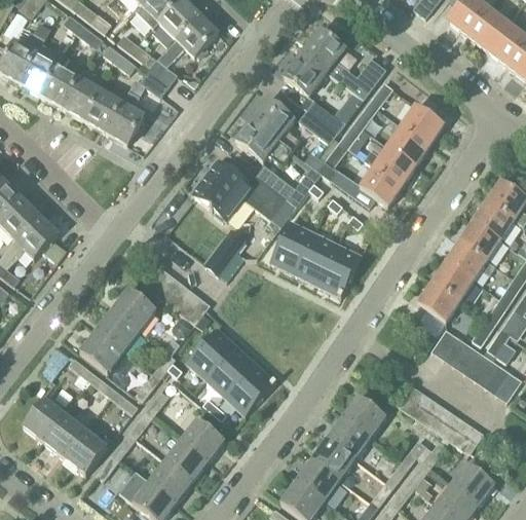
[(31,20),(45,0),(16,0),(13,4),(21,9),(19,10),(31,20)]
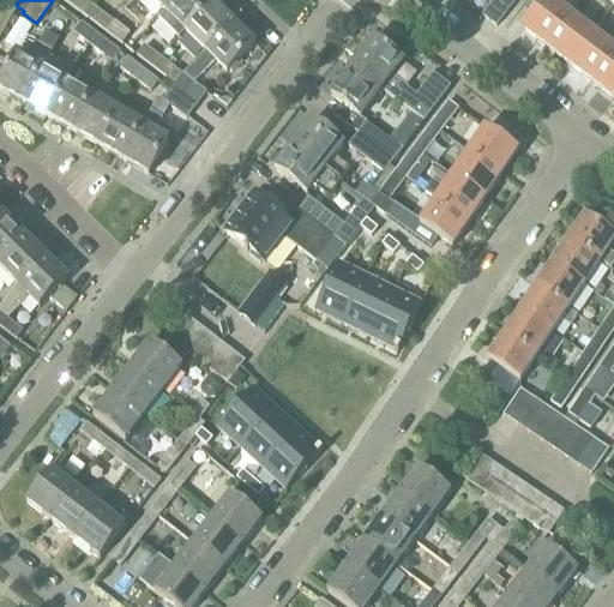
[(68,0),(82,10),(89,0),(68,0)]
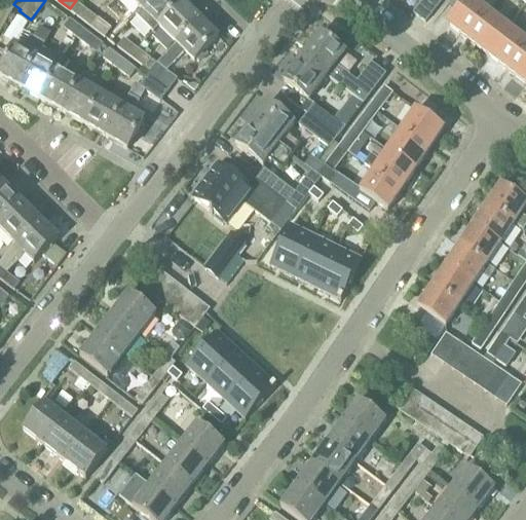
[(157,24),(180,0),(146,0),(140,6),(157,24)]
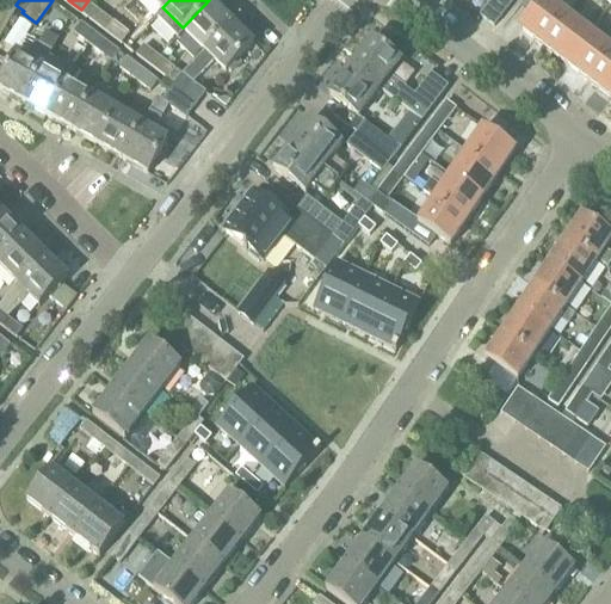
[(203,48),(232,20),(211,0),(209,0),(183,28),(203,48)]
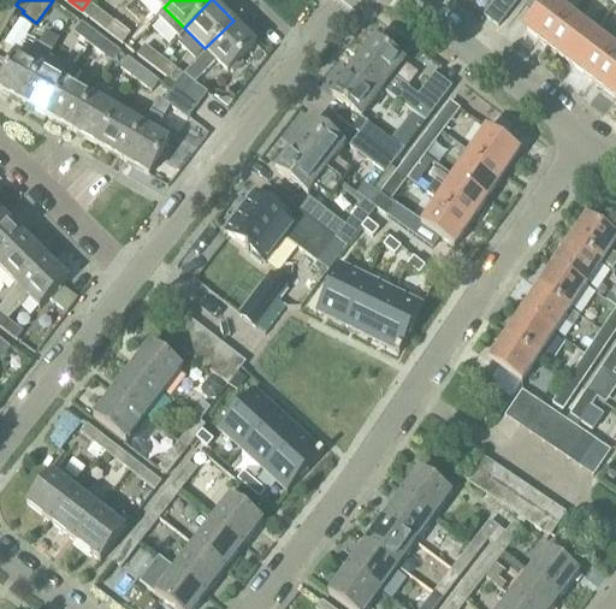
[(492,0),(484,12),(497,22),(513,0),(492,0)]
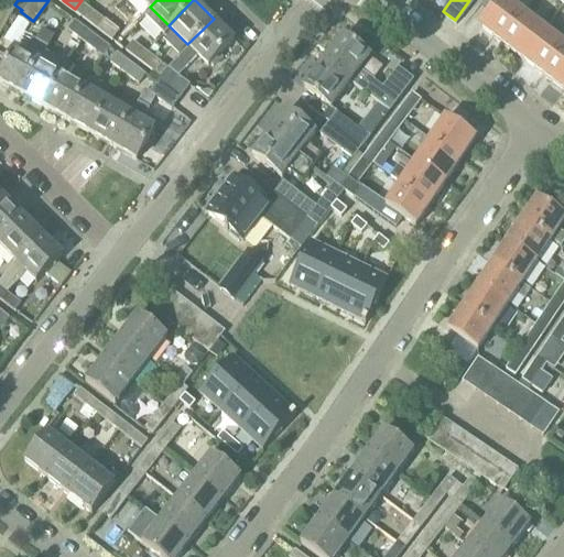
[(500,39),(523,9),(511,0),(494,0),(478,21),(500,39)]
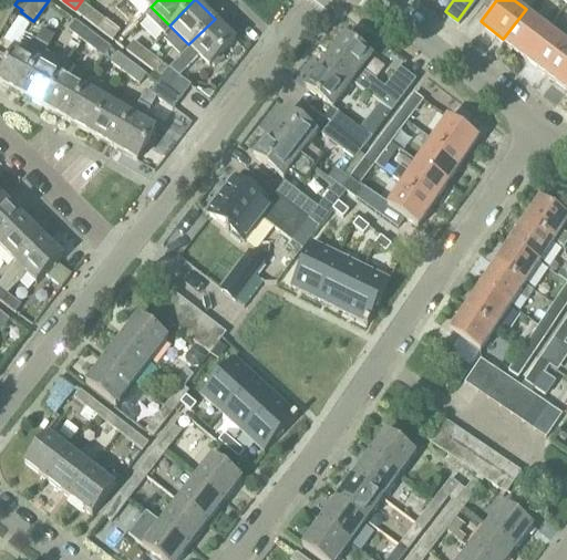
[(96,26),(104,16),(89,4),(81,14),(96,26)]
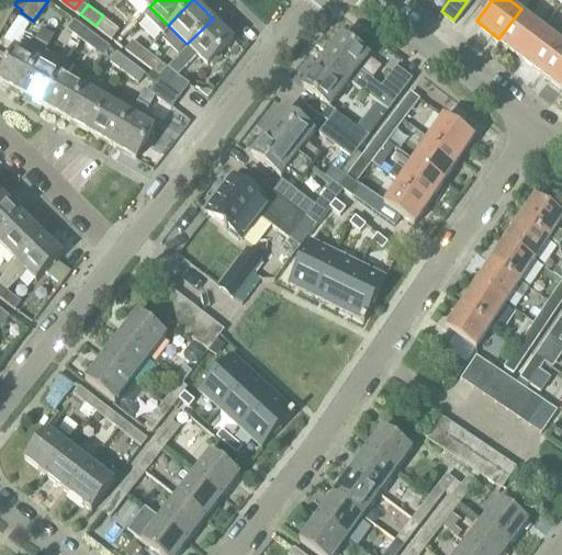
[(518,54),(541,24),(521,9),(498,38),(518,54)]
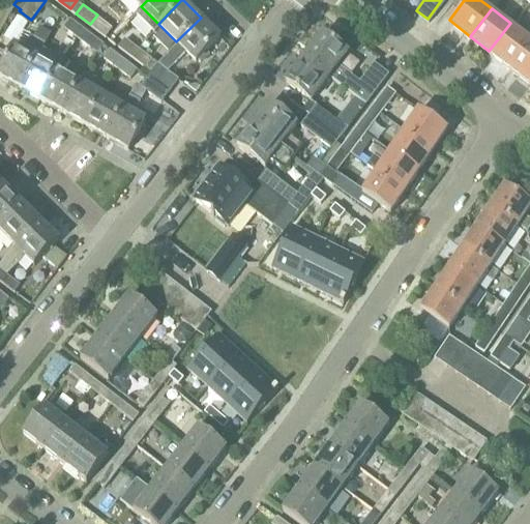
[(97,15),(90,24),(104,34),(111,25),(97,15)]
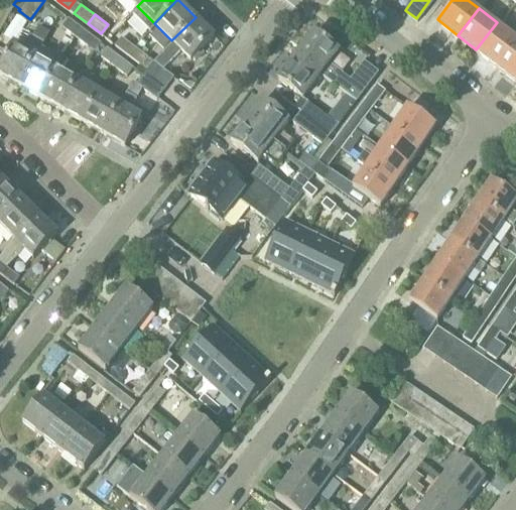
[(75,34),(82,25),(68,15),(60,24),(74,34),(75,34)]
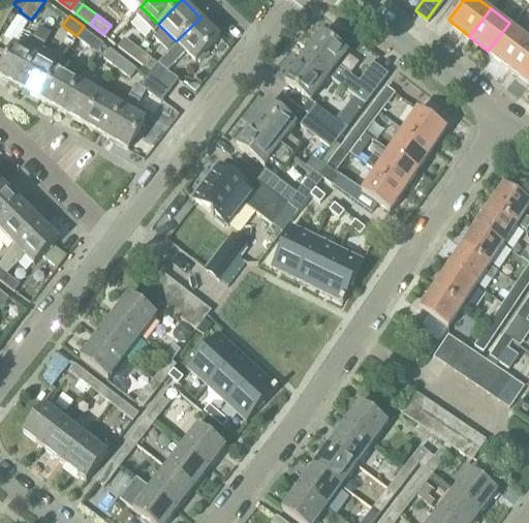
[(200,18),(176,41),(194,59),(218,35),(200,18)]
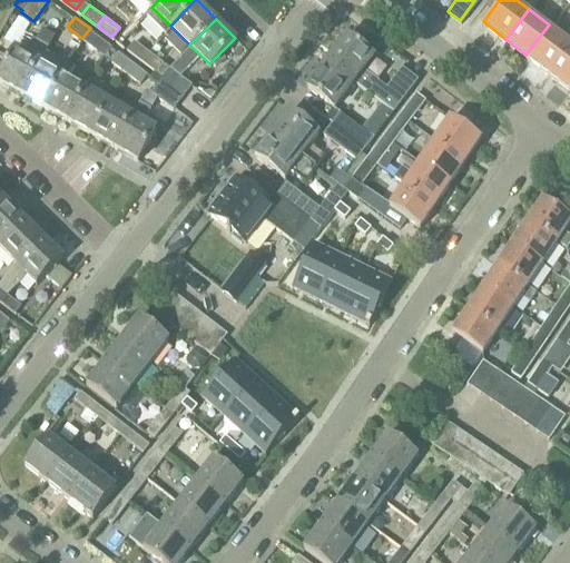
[(548,71),(569,41),(569,40),(549,25),(526,55),(548,71)]
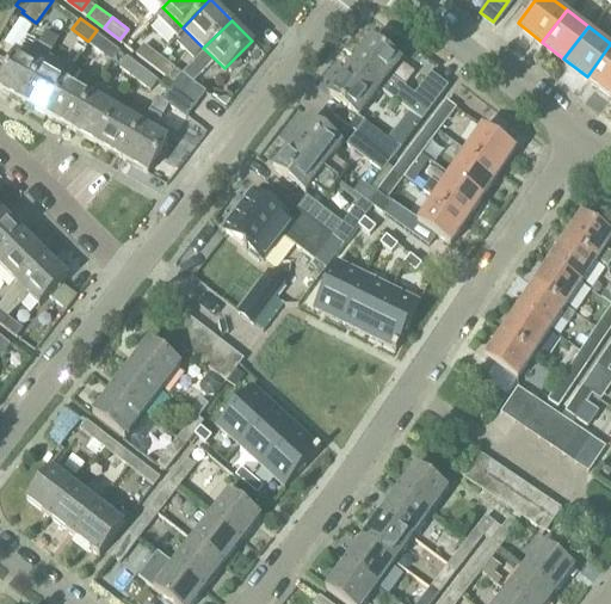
[(88,41),(87,41),(104,53),(112,42),(97,30),(88,41)]
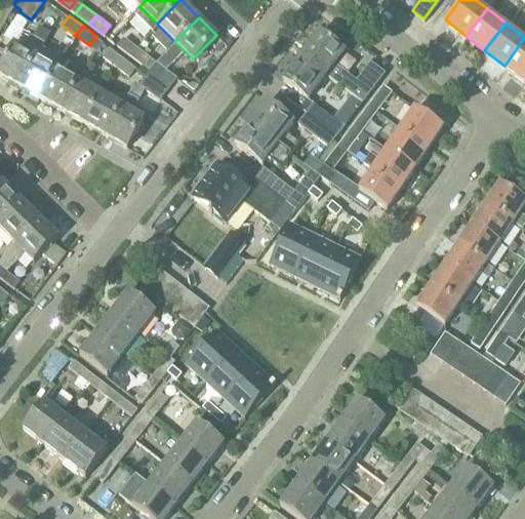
[(300,54),(325,74),(336,82),(348,69),(336,60),(342,51),(318,32),(300,54)]
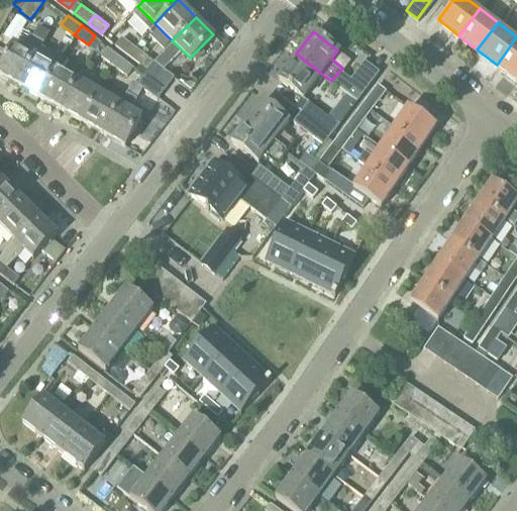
[(0,72),(18,83),(35,54),(43,38),(32,32),(24,47),(13,41),(0,64),(0,72)]
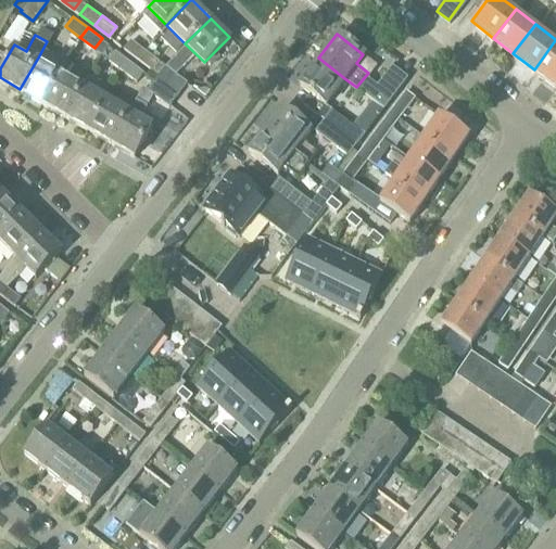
[(143,48),(143,47),(130,37),(123,48),(136,58),(143,48)]
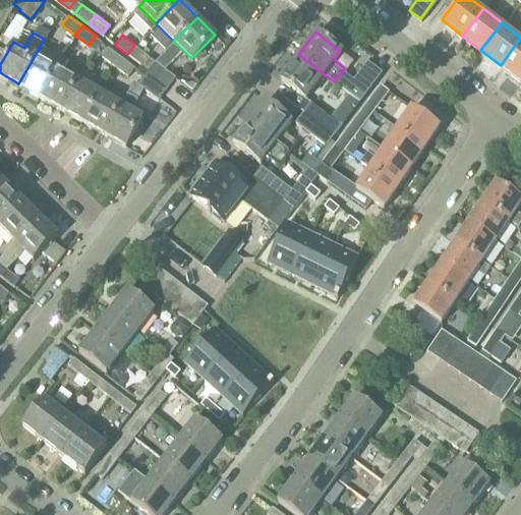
[(520,79),(520,78),(520,38),(501,65),(520,79)]
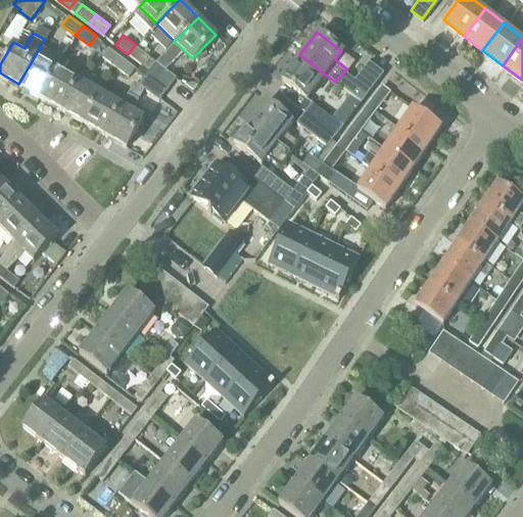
[(135,45),(128,54),(143,64),(150,55),(135,44),(135,45)]
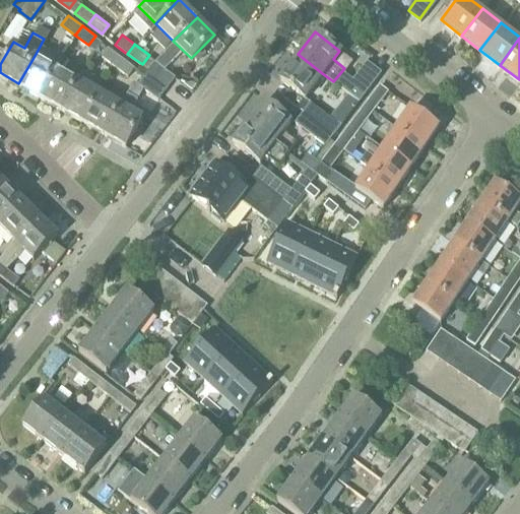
[(115,63),(121,55),(108,45),(101,54),(114,64),(115,63)]
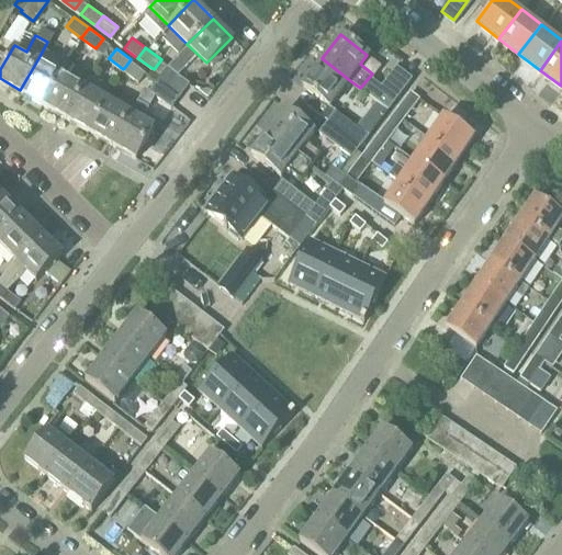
[(43,103),(62,71),(38,58),(20,90),(43,103)]
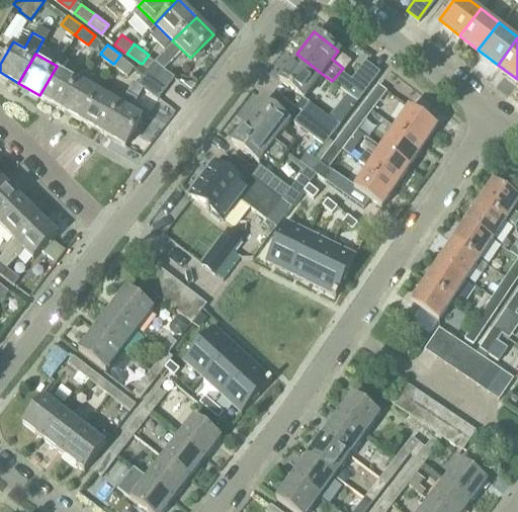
[(301,96),(321,73),(296,54),(278,78),(301,96)]
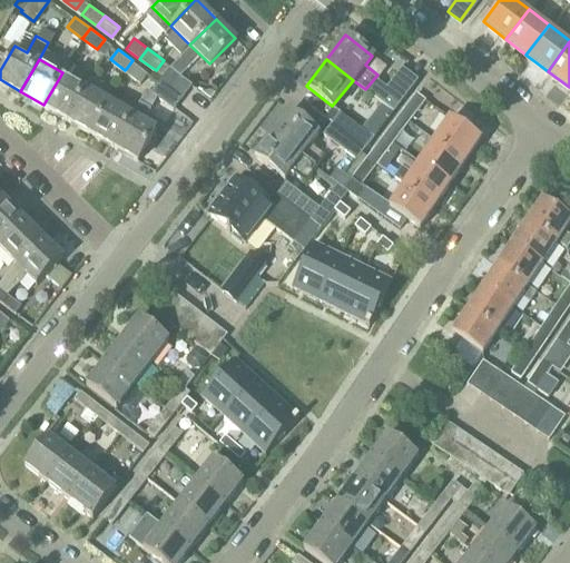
[(126,69),(125,70),(140,81),(148,71),(133,60),(126,69)]
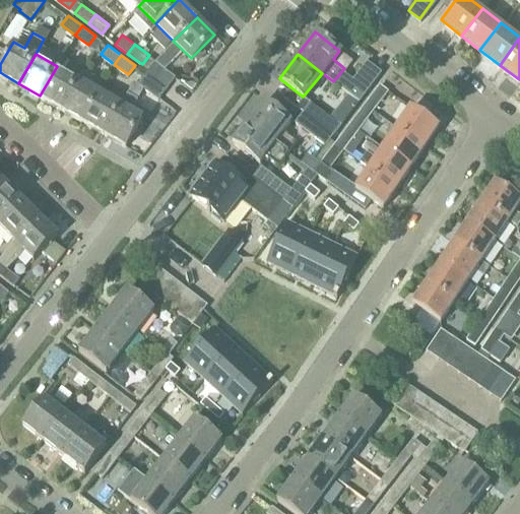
[(146,70),(166,85),(175,74),(153,59),(146,70)]
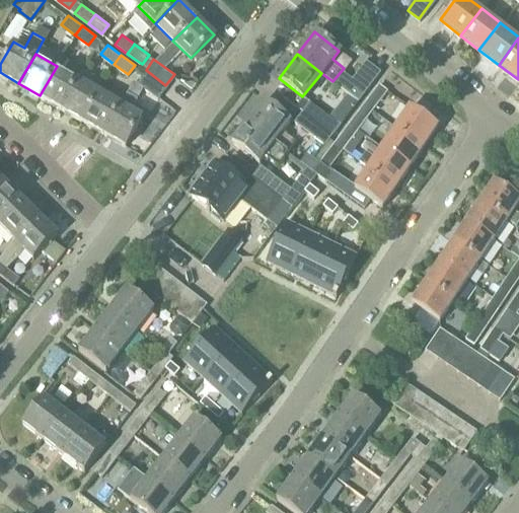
[(358,99),(380,69),(370,62),(348,92),(358,99)]
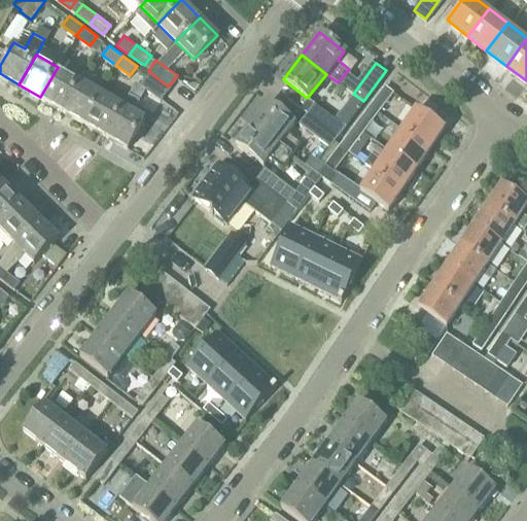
[(62,109),(79,79),(58,67),(40,97),(62,109)]
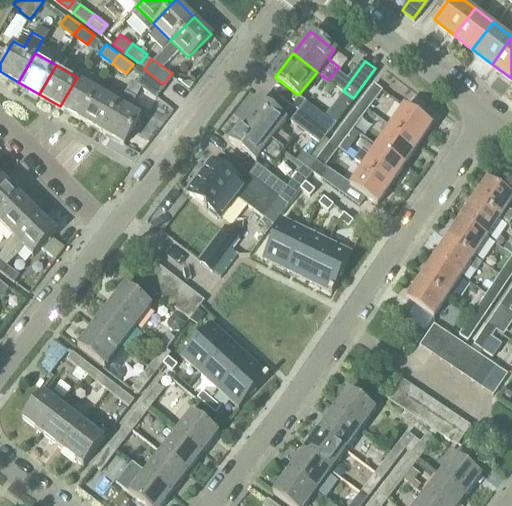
[(97,89),(86,83),(91,74),(82,69),(77,77),(60,106),(81,118),(97,89)]
